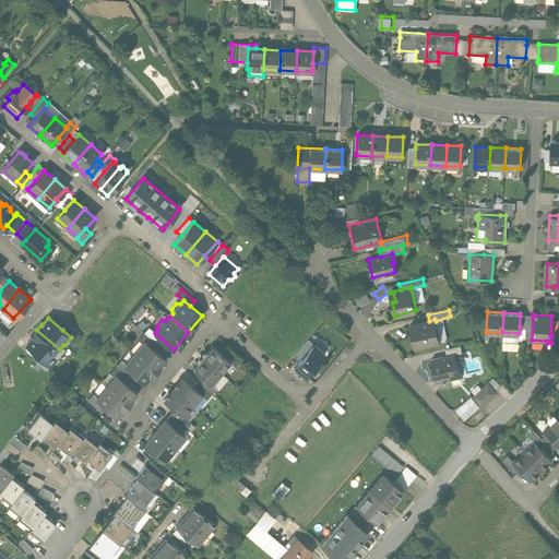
[(409,325),(415,346),(440,341),(436,321),(435,319),(429,321),(409,325)]
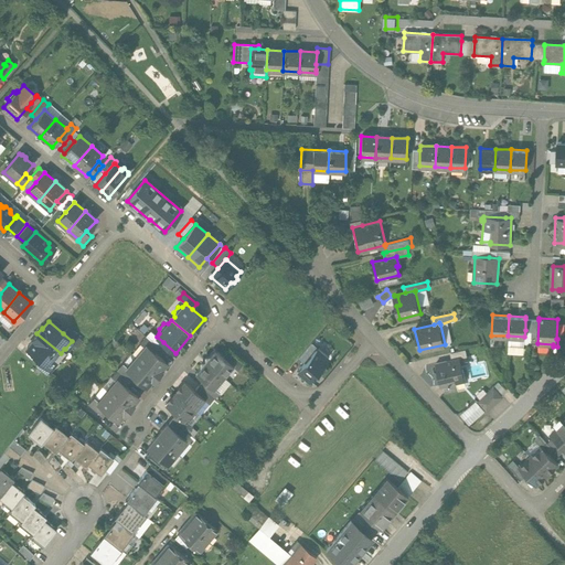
[(462,323),(456,326),(459,339),(466,337),(462,323)]
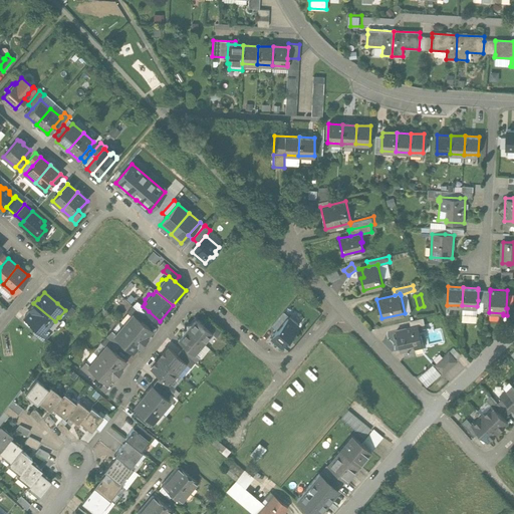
[(57,303),(65,310),(70,315),(74,309),(61,298),(57,303)]
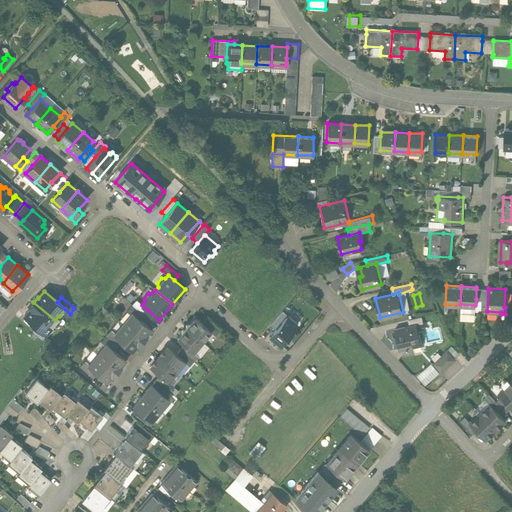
[(142,305),(136,300),(132,305),(144,315),(148,310),(142,305)]
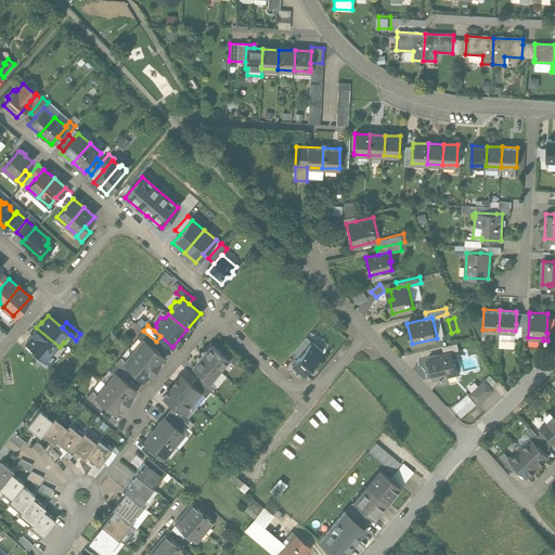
[(60,347),(36,327),(31,333),(33,334),(26,341),(40,353),(49,361),(49,360),(55,352),(60,347)]
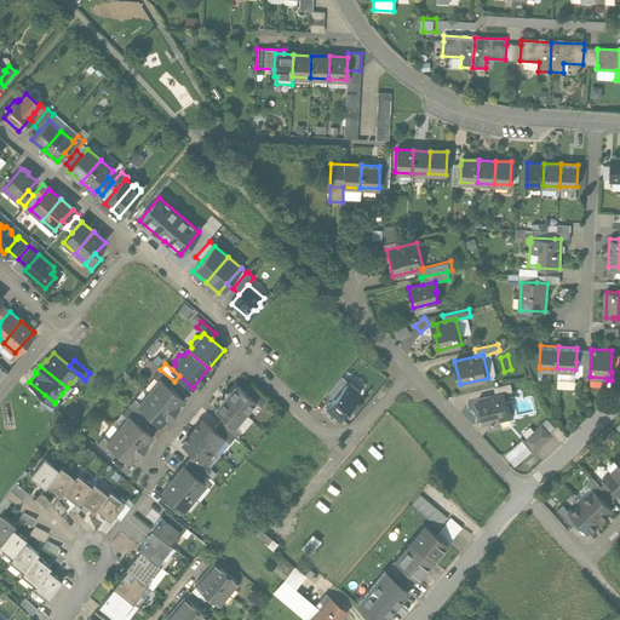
[(170,388),(174,382),(160,369),(153,377),(159,382),(160,379),(170,388)]
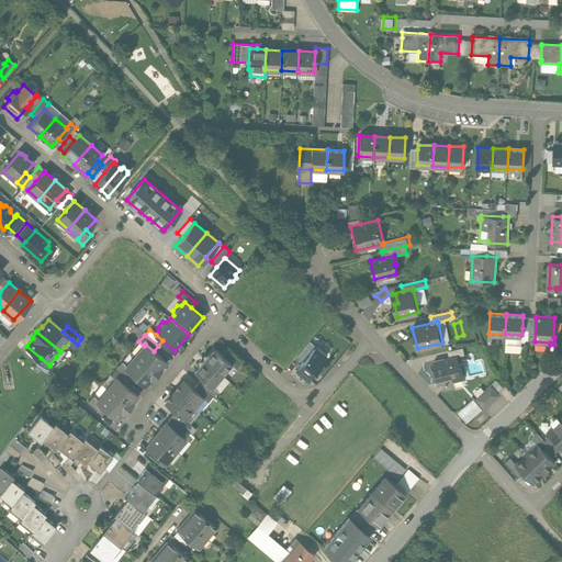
[(302,360),(314,346),(310,341),(298,356),(302,360)]
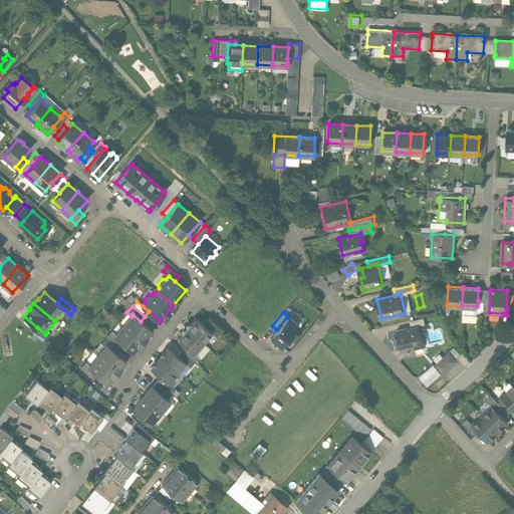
[(141,321),(133,314),(132,316),(123,325),(143,341),(152,330),(141,321)]
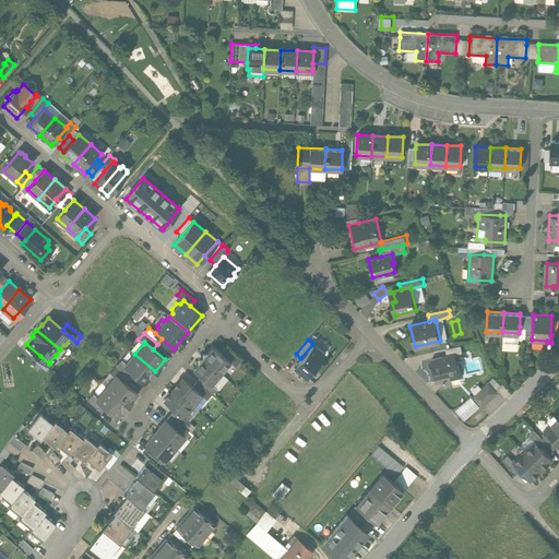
[(324,354),(312,344),(300,358),(294,365),(306,376),(324,354)]
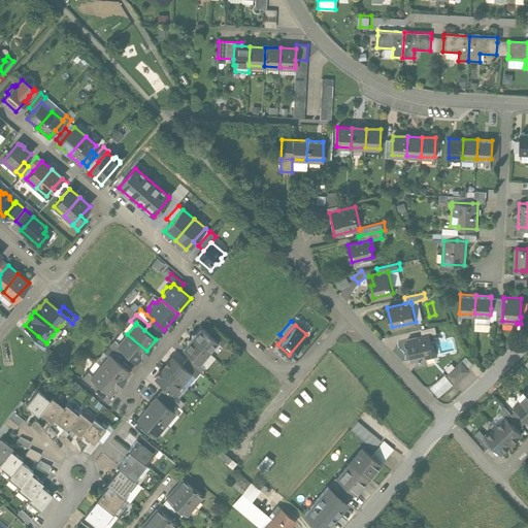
[(218,341),(208,333),(201,326),(196,332),(194,332),(193,332),(191,332),(191,334),(191,335),(191,337),(208,352),(218,341)]
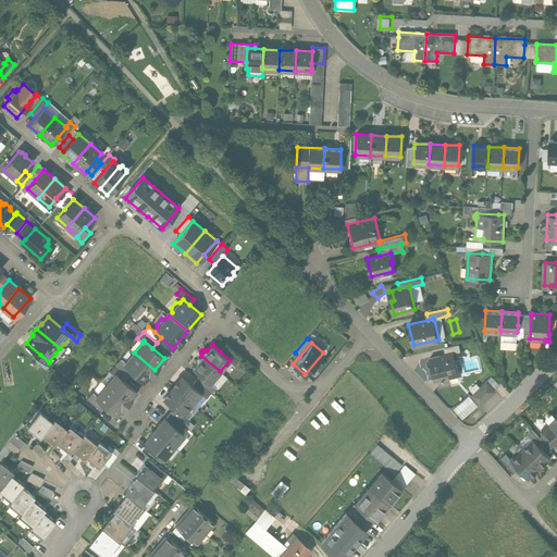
[(445,347),(447,355),(455,353),(455,354),(460,353),(459,344),(445,347)]
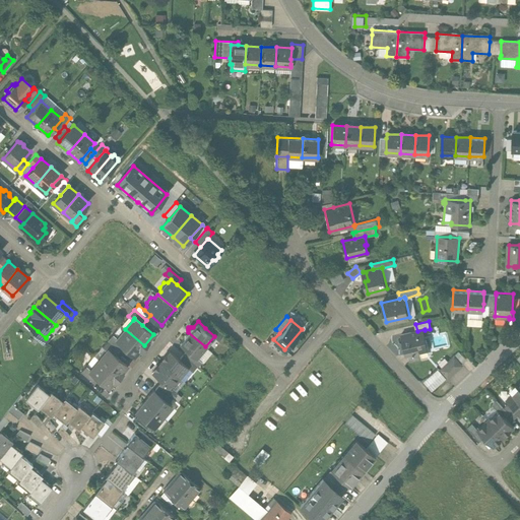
[(205,328),(214,336),(218,340),(222,335),(209,323),(205,328)]
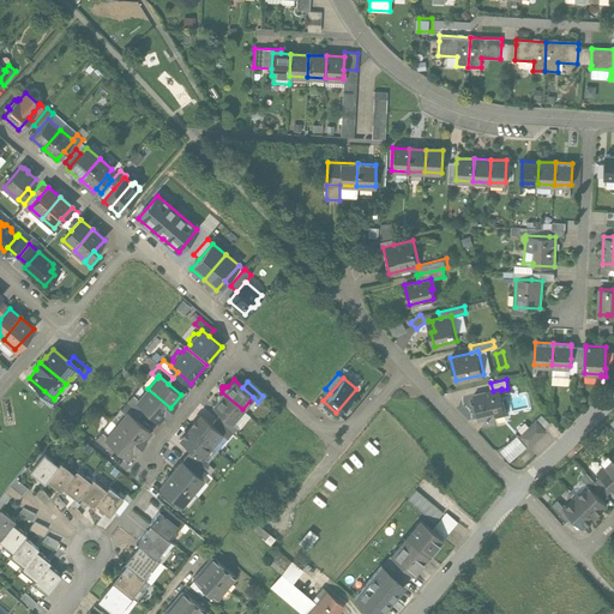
[(170,408),(148,389),(138,399),(137,402),(146,409),(160,421),(170,408)]
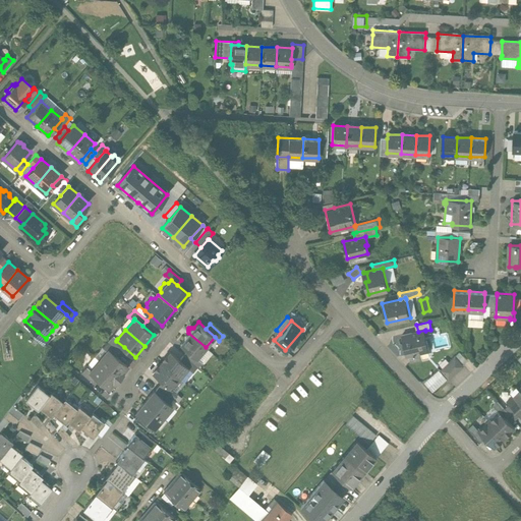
[(402,335),(407,355),(409,355),(421,352),(429,350),(425,331),(425,330),(418,332),(402,335)]
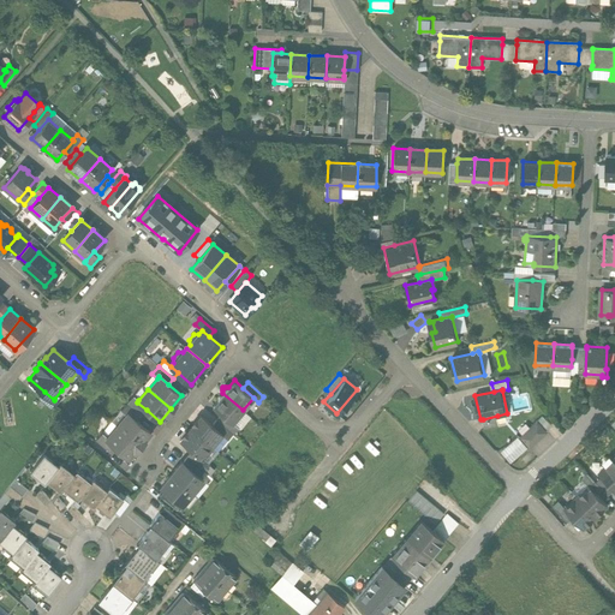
[(54,399),(54,400),(45,392),(39,396),(51,406),(55,400),(54,399)]
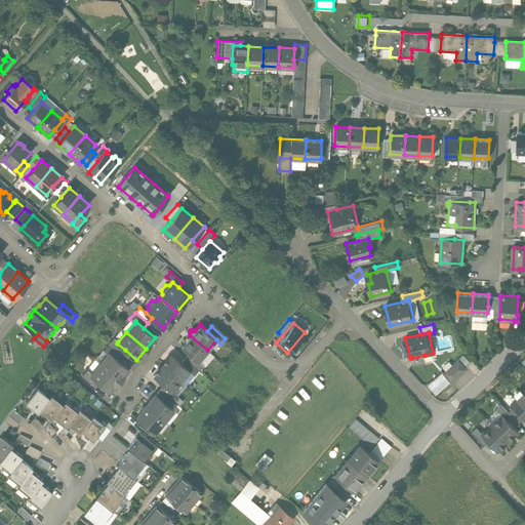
[(207,350),(190,335),(188,335),(186,335),(186,337),(186,338),(186,340),(182,346),(189,353),(198,361),(199,360),(207,350)]
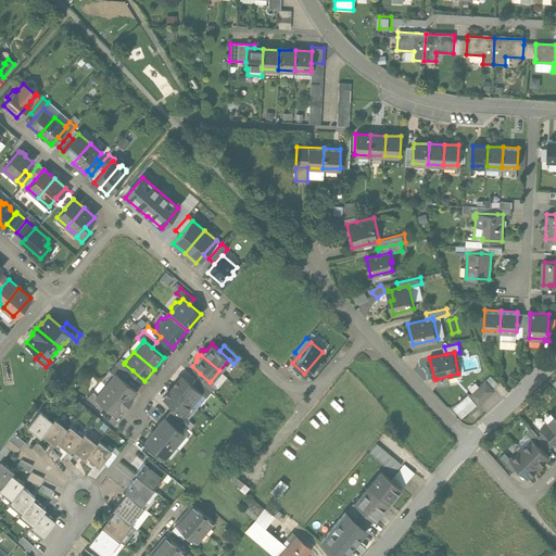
[(460,361),(464,376),(481,371),(477,356),(460,361)]
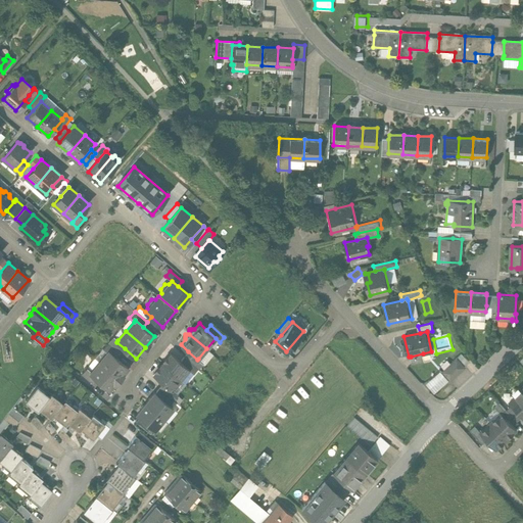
[(121,353),(125,348),(116,342),(117,340),(113,336),(108,343),(121,353)]
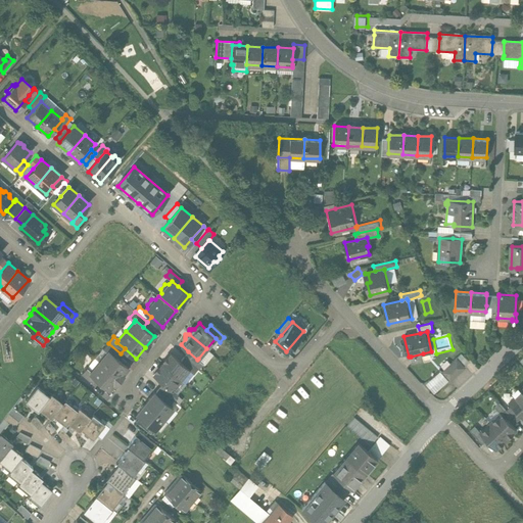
[(121,353),(108,343),(102,349),(107,353),(108,351),(116,358),(121,353)]
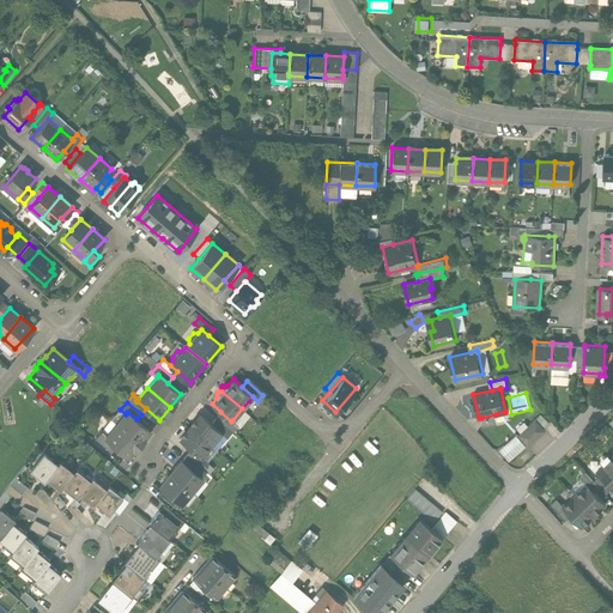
[(137,419),(127,412),(126,414),(116,425),(139,443),(150,431),(137,419)]
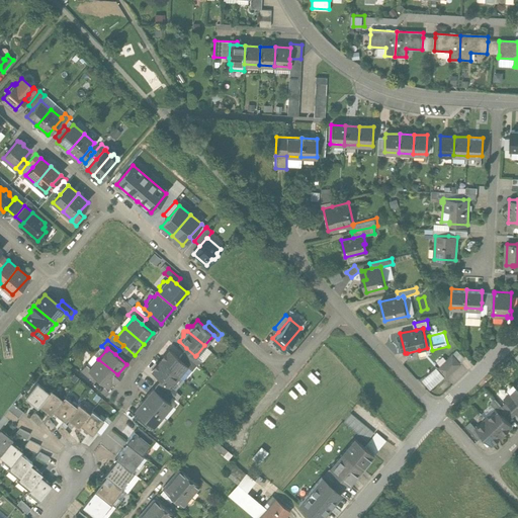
[(182,353),(196,364),(200,359),(196,355),(195,356),(186,348),(182,353)]
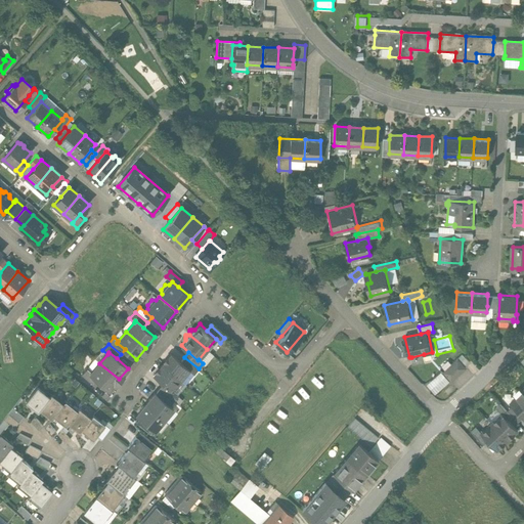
[(180,361),(171,353),(162,364),(180,380),(188,369),(189,368),(180,361)]
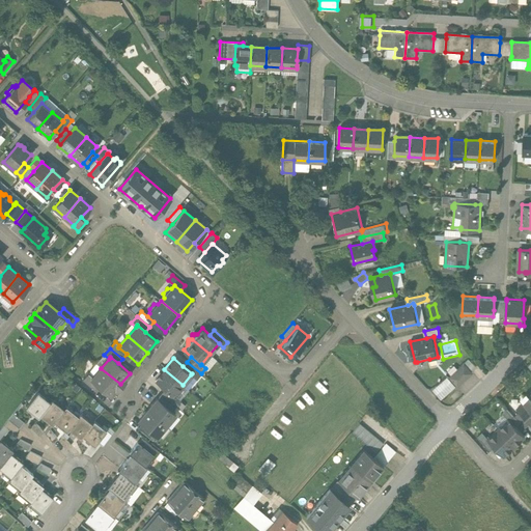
[(430,365),(429,359),(417,362),(418,368),(430,365)]
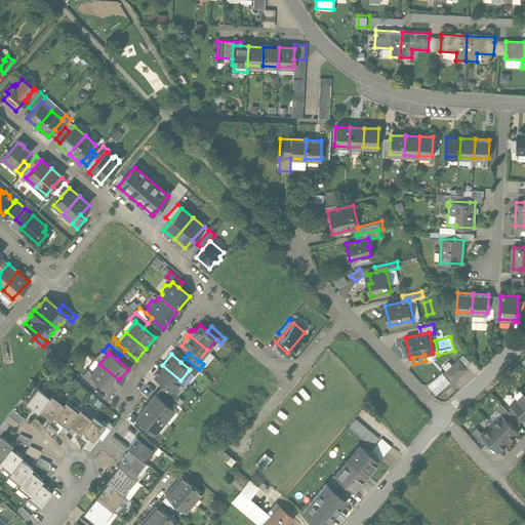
[(462,355),(458,358),(467,367),(471,363),(462,355)]
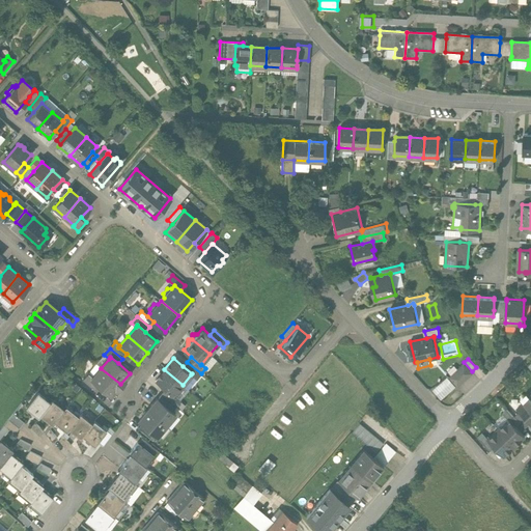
[(183,366),(192,373),(191,374),(196,379),(201,373),(187,362),(183,366)]
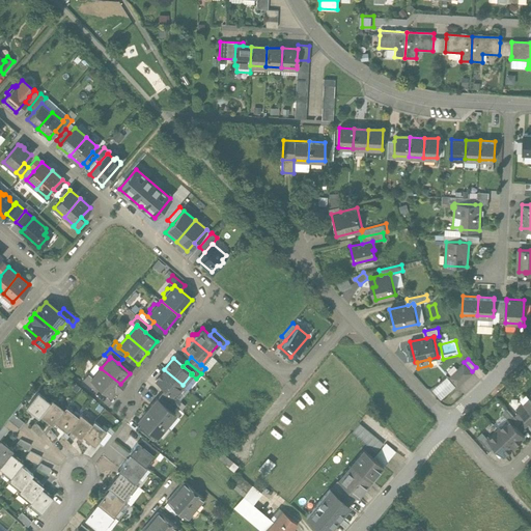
[(449,376),(458,386),(473,372),(472,371),(464,362),(449,376)]
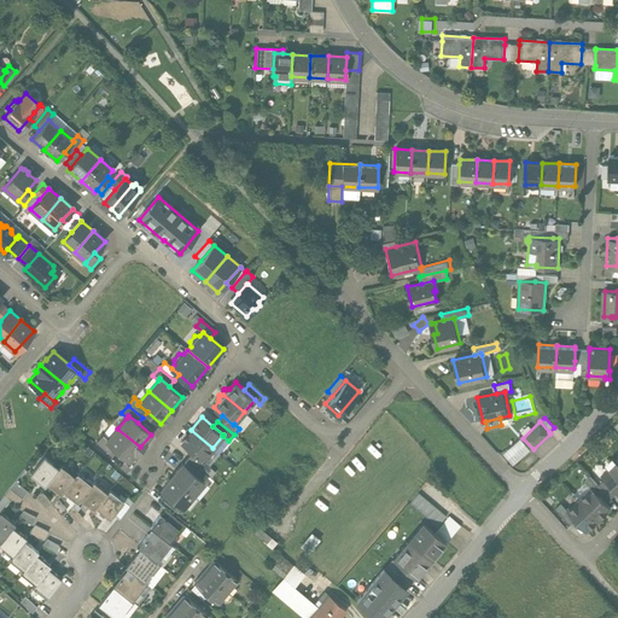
[(140,447),(117,429),(108,439),(106,441),(115,449),(129,460),(140,447)]
